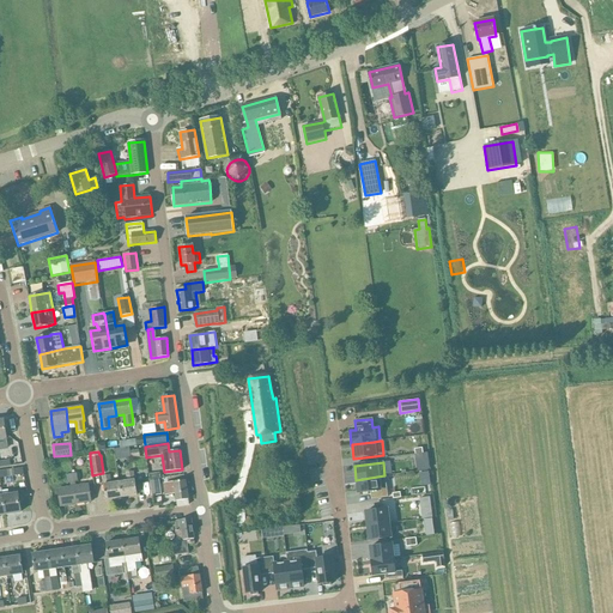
[(120,483),(122,497),(138,496),(135,480),(134,480),(133,472),(126,473),(127,481),(120,483)]
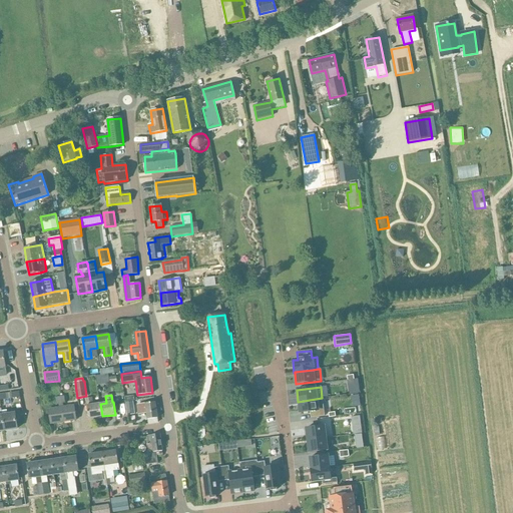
[(59,397),(63,422),(76,420),(73,405),(63,407),(63,404),(65,403),(64,396),(59,397)]
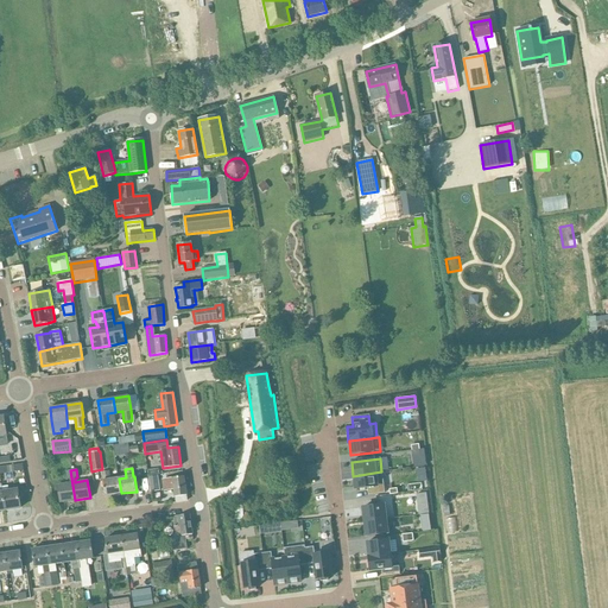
[(58,485),(61,502),(75,500),(70,470),(65,472),(67,480),(69,480),(70,482),(58,485)]
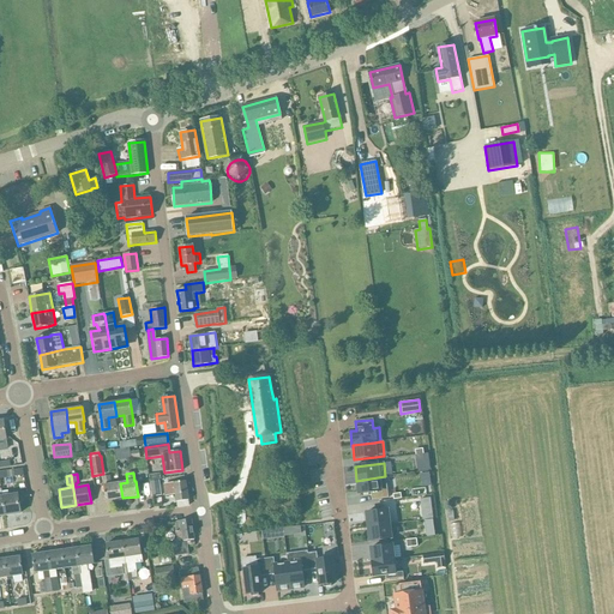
[(103,477),(107,500),(122,498),(120,483),(112,485),(110,476),(103,477)]
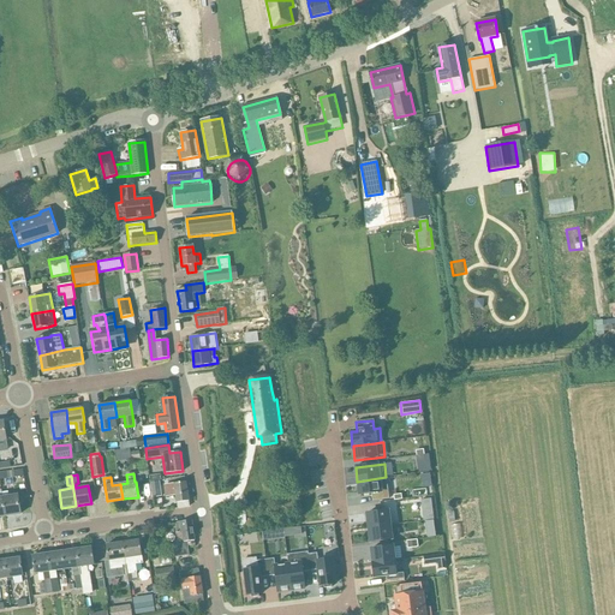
[(386,477),(357,482),(359,495),(371,494),(372,501),(389,499),(386,478),(386,477)]
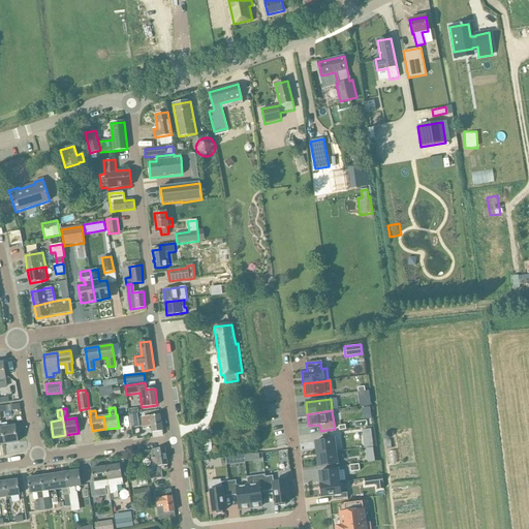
[(139,427),(137,413),(129,414),(131,428),(139,427)]
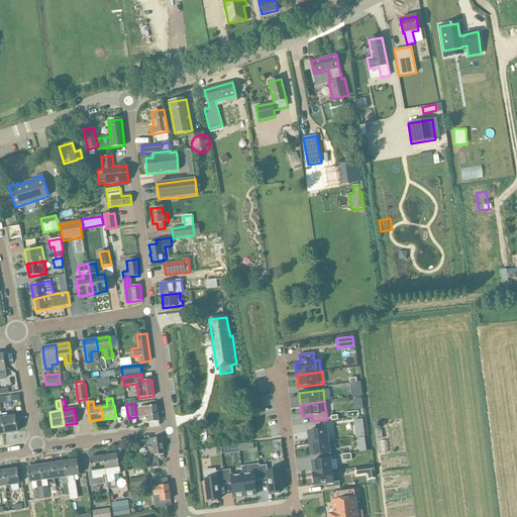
[(148,416),(150,427),(160,426),(157,405),(138,408),(140,417),(148,416)]
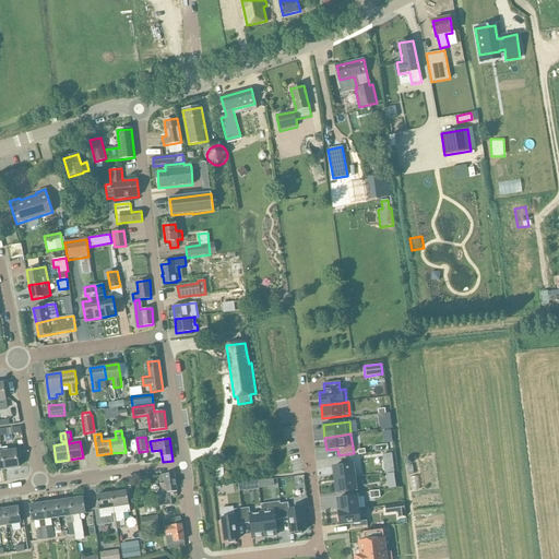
[(16,450),(8,451),(8,448),(2,448),(4,468),(19,467),(16,450)]
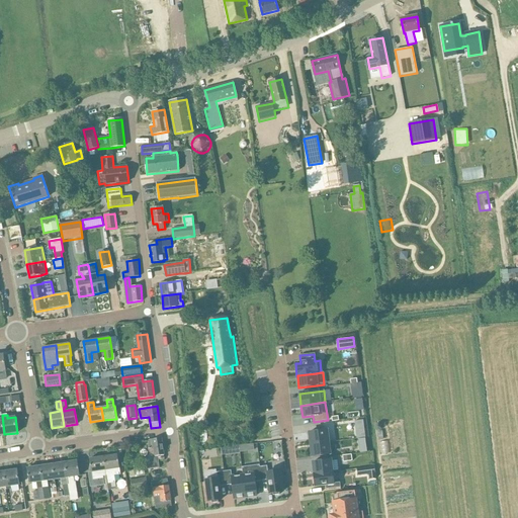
[(363,420),(354,421),(356,438),(365,437),(363,420)]
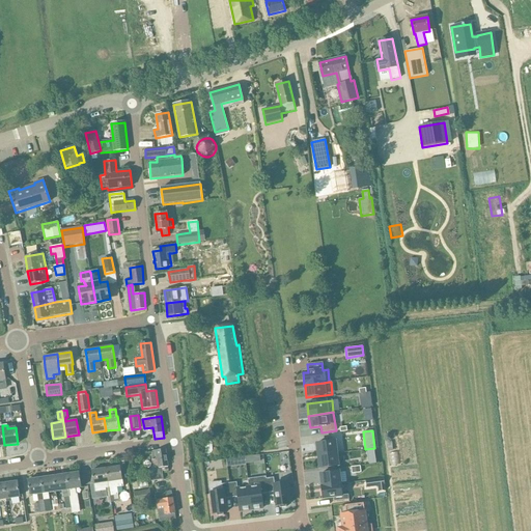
[(335,441),(316,444),(318,456),(336,453),(335,441)]
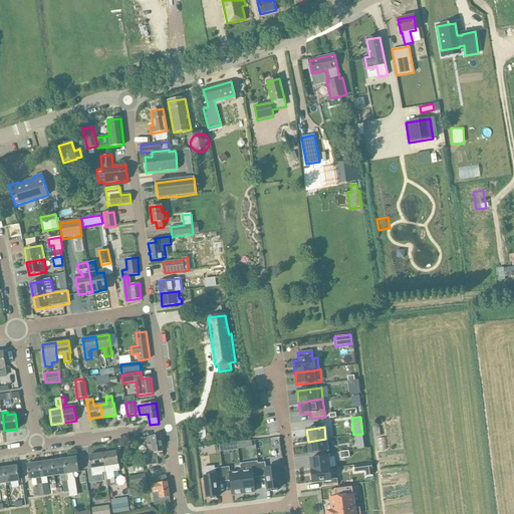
[(144,454),(146,466),(158,464),(157,457),(163,456),(163,452),(161,435),(148,437),(150,453),(144,454)]
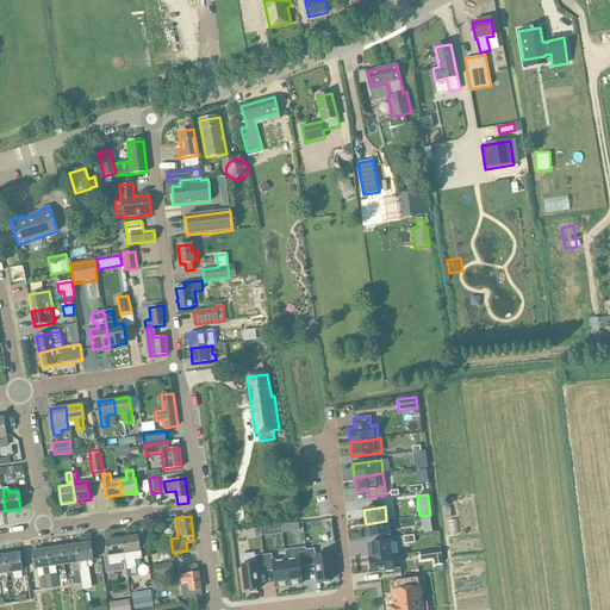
[(386,521),(366,524),(367,539),(388,535),(386,521)]
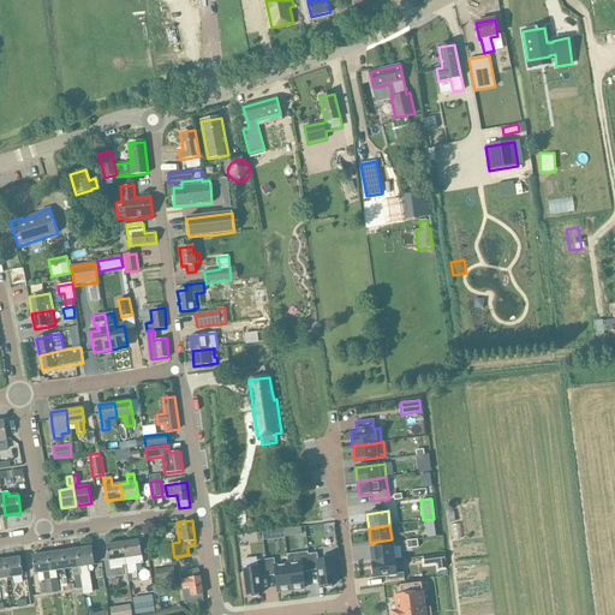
[(285,538),(284,530),(273,531),(274,539),(285,538)]
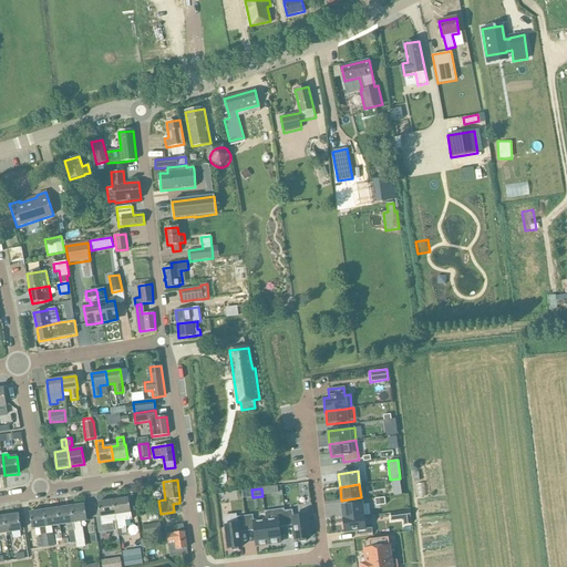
[(114,524),(113,524),(114,528),(117,527),(117,529),(121,528),(122,529),(126,528),(125,523),(125,521),(132,519),(131,512),(129,497),(114,500),(115,514),(116,521),(113,521),(114,524)]
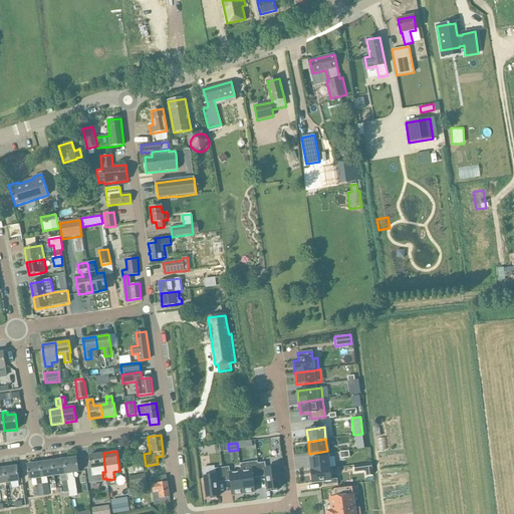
[(137,462),(136,451),(126,452),(129,463),(137,462)]
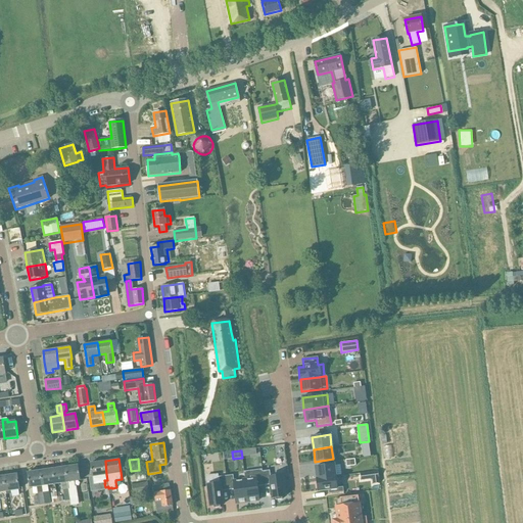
[(92,477),(89,478),(91,491),(105,489),(105,487),(104,483),(105,483),(104,480),(107,480),(106,474),(105,461),(90,463),(92,477)]
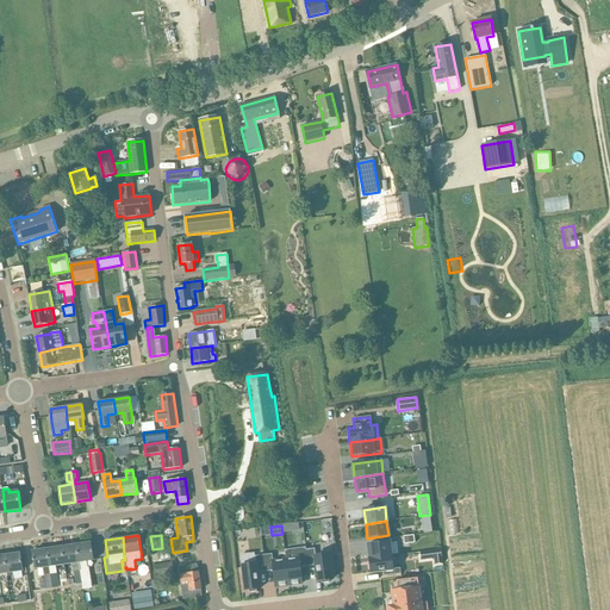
[(76,545),(82,584),(83,589),(92,587),(88,568),(87,568),(86,561),(94,560),(92,542),(76,545)]
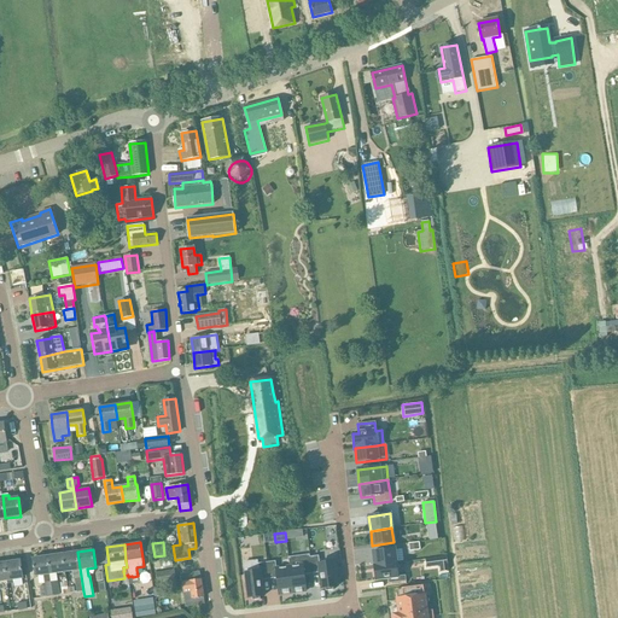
[(395,549),(373,552),(374,566),(396,563),(395,549)]
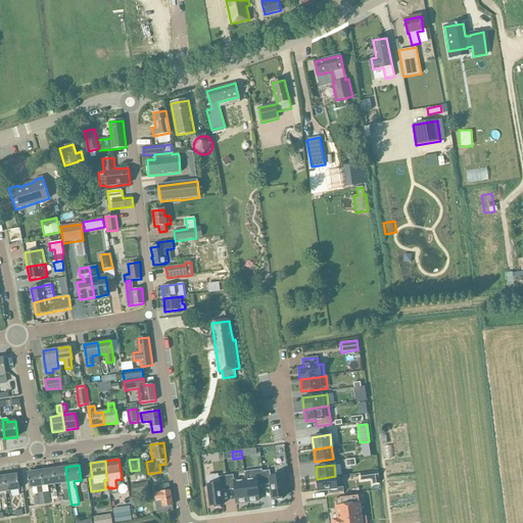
[(61,483),(65,502),(70,501),(65,467),(53,469),(56,484),(61,483)]
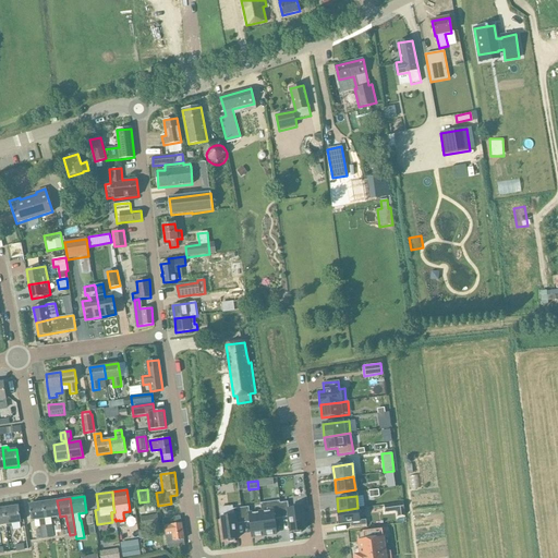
[(44,502),(48,538),(53,537),(50,518),(60,517),(57,500),(44,502)]
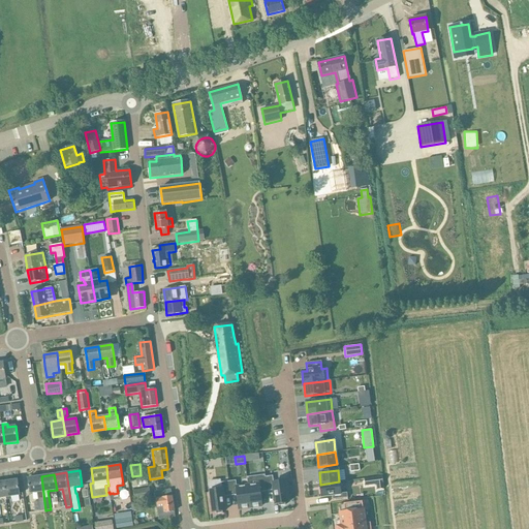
[(265,475),(246,477),(247,486),(250,508),(261,506),(260,493),(267,492),(266,477),(265,475)]
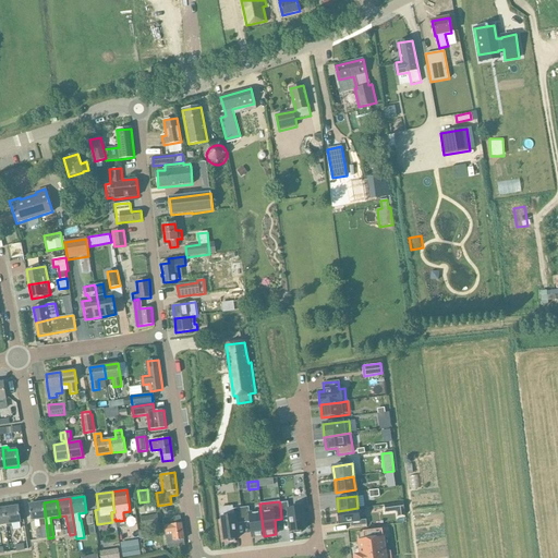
[(44,502),(29,505),(32,521),(39,520),(40,528),(35,529),(37,540),(48,538),(44,502)]
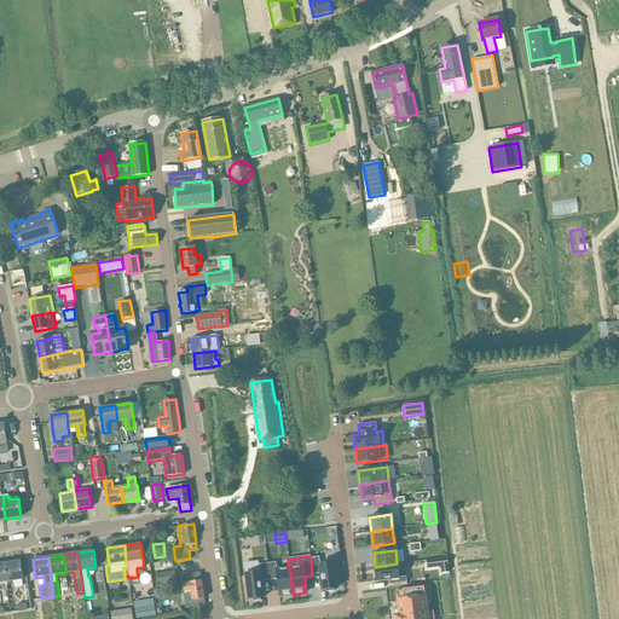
[(318,557),(311,559),(312,576),(320,574),(323,591),(325,590),(327,593),(334,591),(334,589),(337,589),(335,573),(337,573),(336,565),(334,565),(334,563),(319,565),(318,557)]
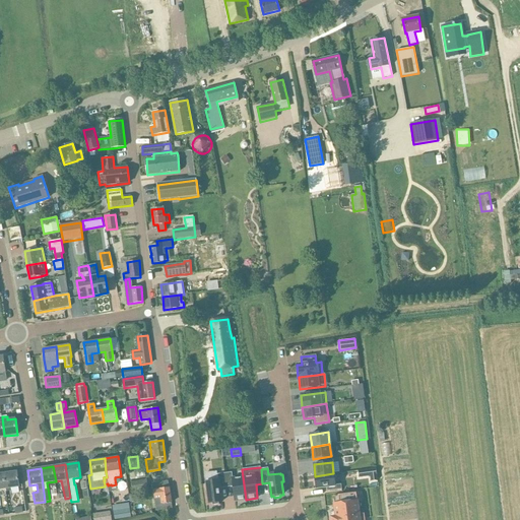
[(359,477),(377,475),(376,469),(375,469),(358,471),(359,477)]
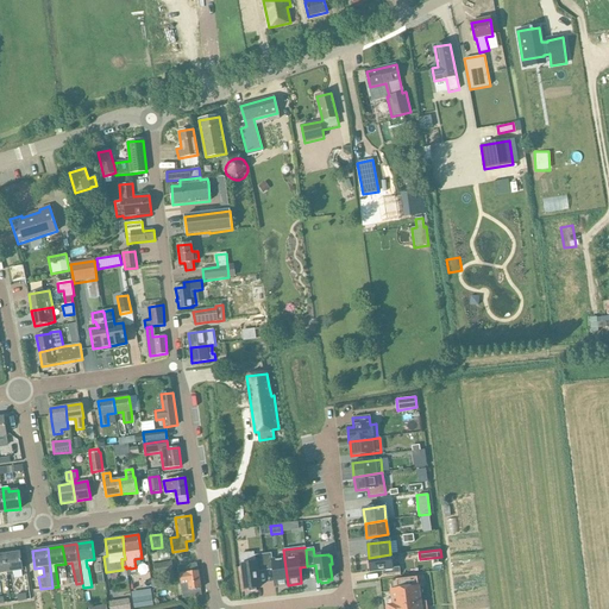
[(6,572),(7,576),(13,575),(13,572),(23,570),(20,553),(5,556),(7,572),(6,572)]
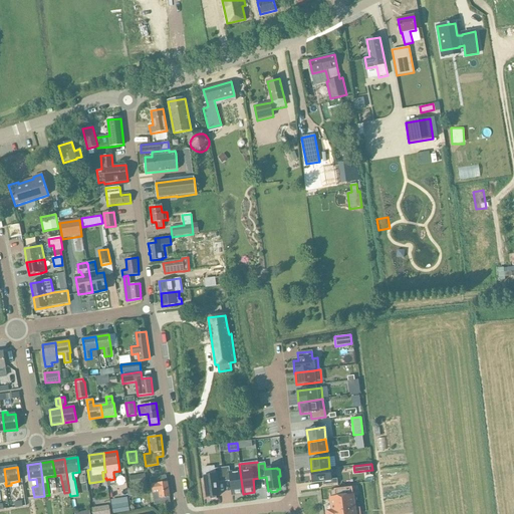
[(229,468),(222,469),(224,483),(230,482),(232,495),(243,494),(240,472),(230,474),(229,468)]
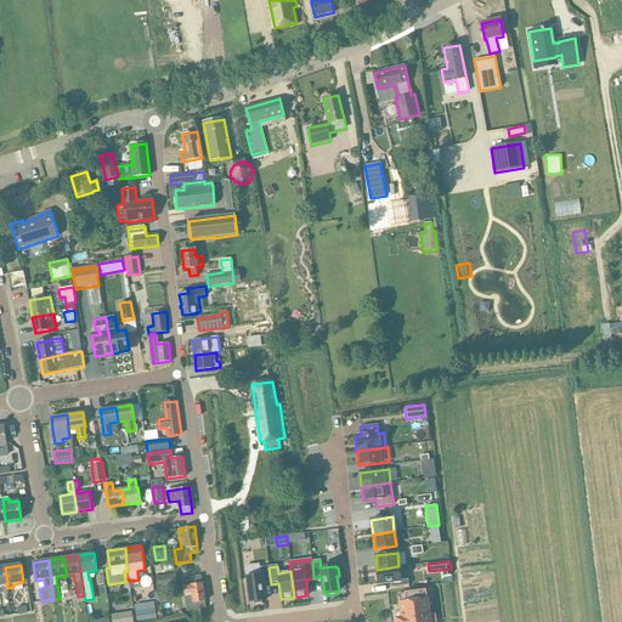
[(377,570),(378,584),(390,583),(391,588),(408,586),(408,580),(401,581),(399,566),(377,570)]
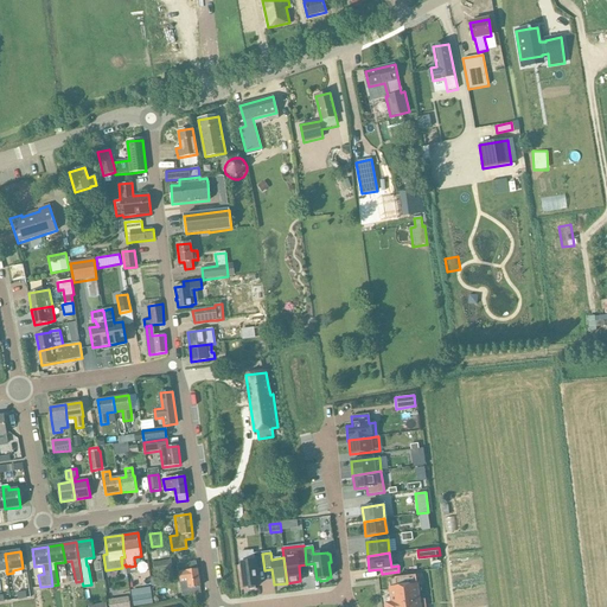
[(242,566),(238,566),(240,574),(242,573),(244,588),(248,588),(248,590),(255,589),(255,587),(259,587),(256,570),(264,570),(262,554),(254,555),(254,562),(241,563),(242,566)]
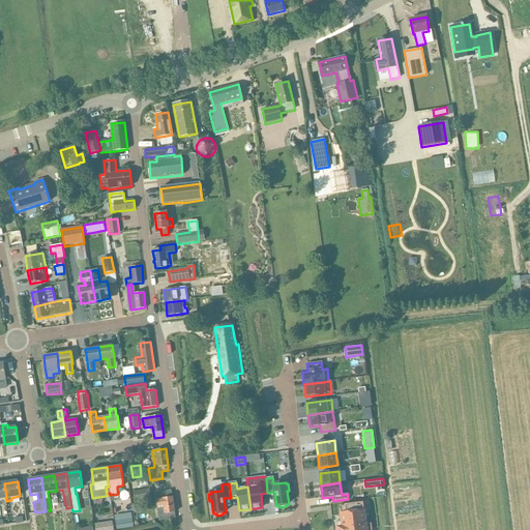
[(134,491),(135,500),(150,498),(149,488),(134,491)]
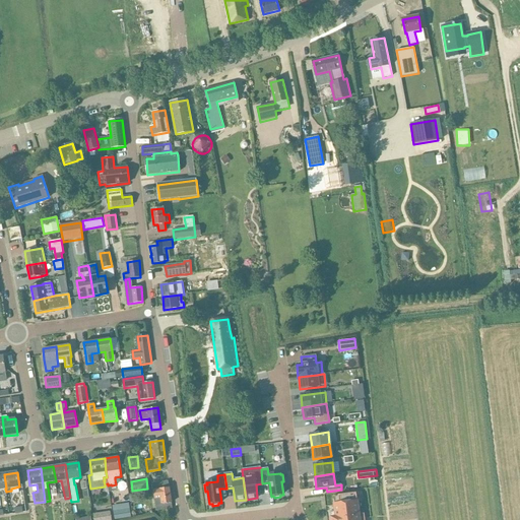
[(152,483),(155,507),(167,505),(167,504),(172,503),(170,488),(169,488),(168,481),(152,483)]
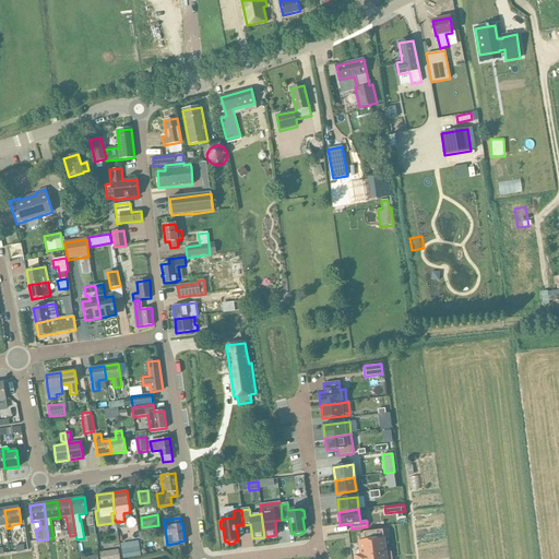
[(380,531),(358,533),(361,556),(356,557),(356,558),(392,558),(391,552),(385,554),(382,531),(380,531)]
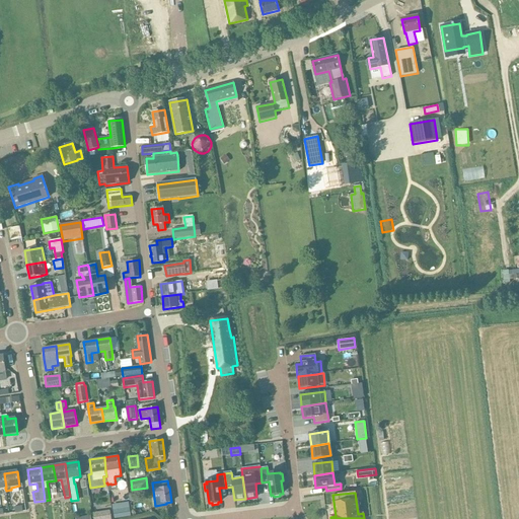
[(121,518),(120,505),(113,506),(114,518),(121,518)]
